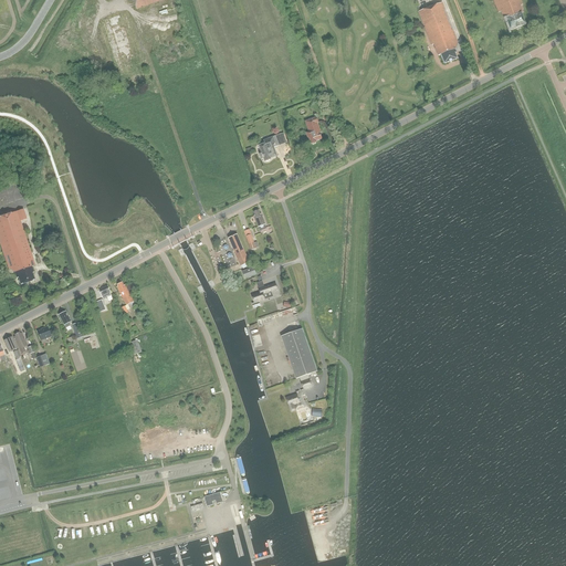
[(88,10),(96,7),(94,0),(87,0),(85,1),(88,10)]
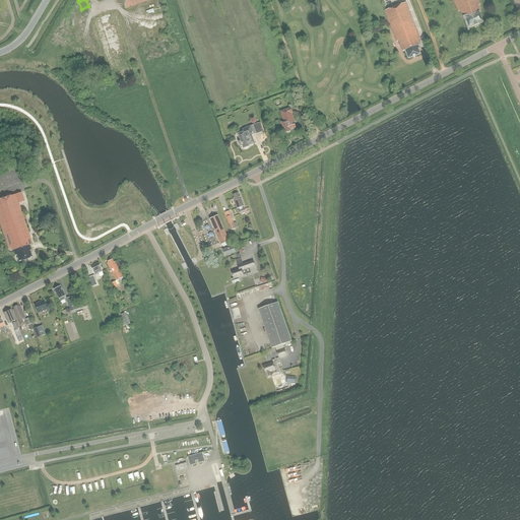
[(478,24),(483,22),(479,12),(481,11),(479,5),(480,4),(478,0),(453,0),(458,11),(460,11),(463,17),(465,17),(469,27),(474,25),(474,26),(478,25),(478,24)]
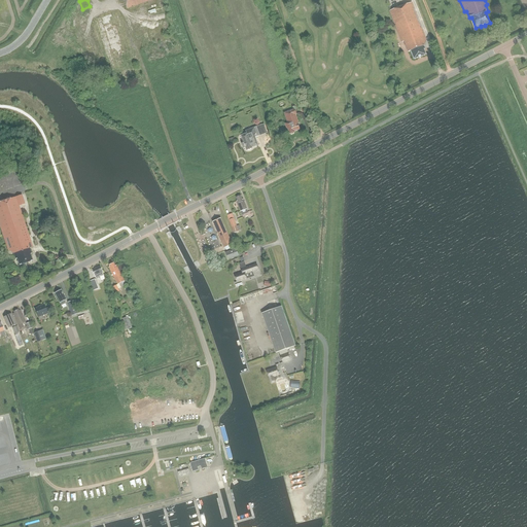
[(425,46),(427,40),(413,3),(390,11),(402,42),(405,41),(409,53),(412,51),(415,60),(427,55),(425,49),(426,49),(425,46)]
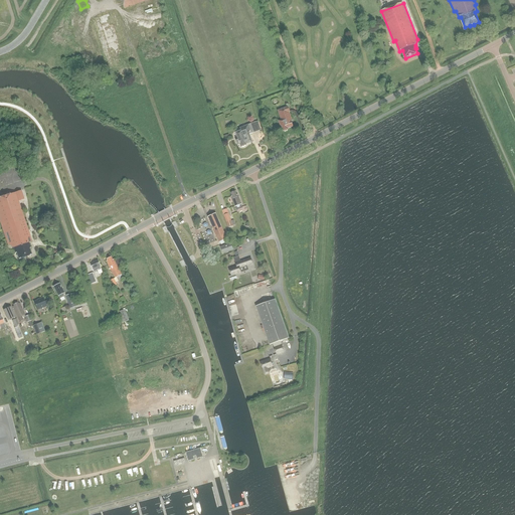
[(289,129),(293,127),(291,121),(292,121),(289,112),(290,112),(288,107),(278,111),(282,121),(279,122),(281,127),(281,126),(282,129),(283,131),(285,132),(288,131),(289,129)]
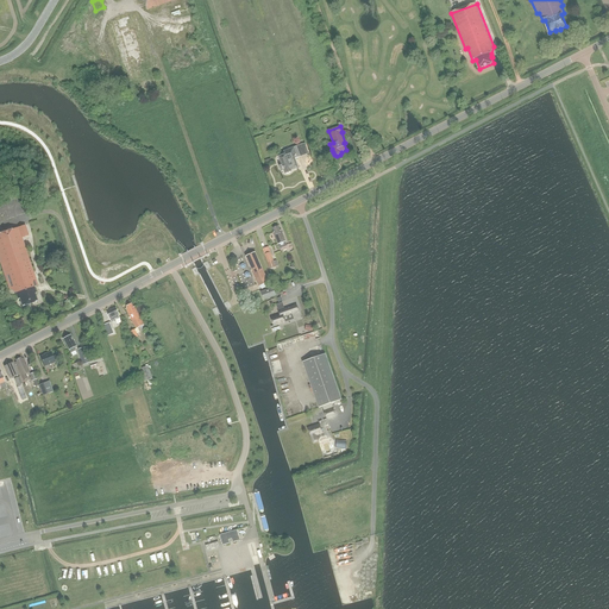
[(295,158),(309,154),(305,144),(287,151),(288,154),(280,157),(282,165),(280,167),(282,171),(284,170),(286,174),(292,171),(292,170),(299,168),(295,158)]
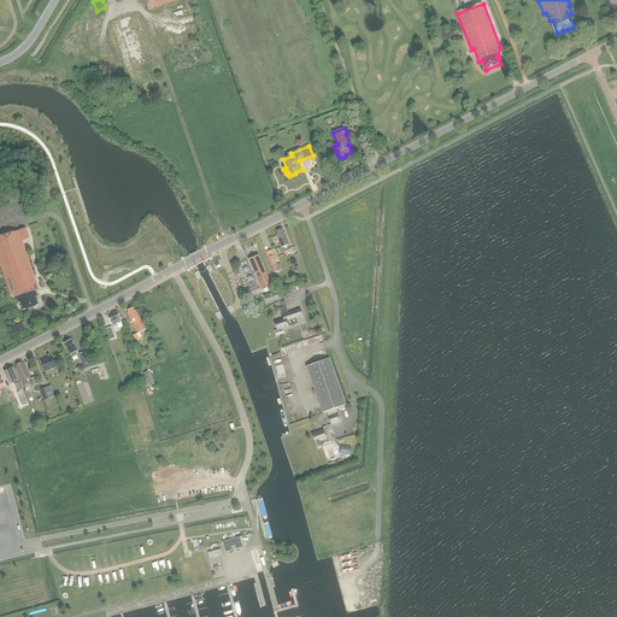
[(22,311),(37,305),(35,299),(36,298),(35,291),(39,289),(23,241),(29,239),(25,228),(0,236),(0,265),(10,293),(16,297),(18,304),(19,303),(22,311)]
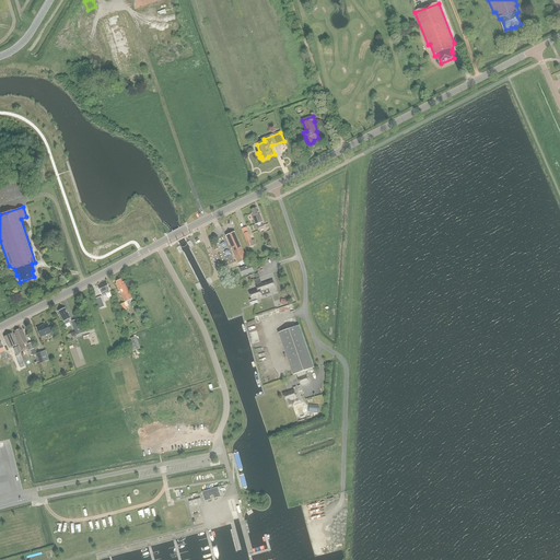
[(256,208),(251,210),(252,213),(251,213),(255,225),(263,222),(259,213),(258,213),(258,212),(256,208)]
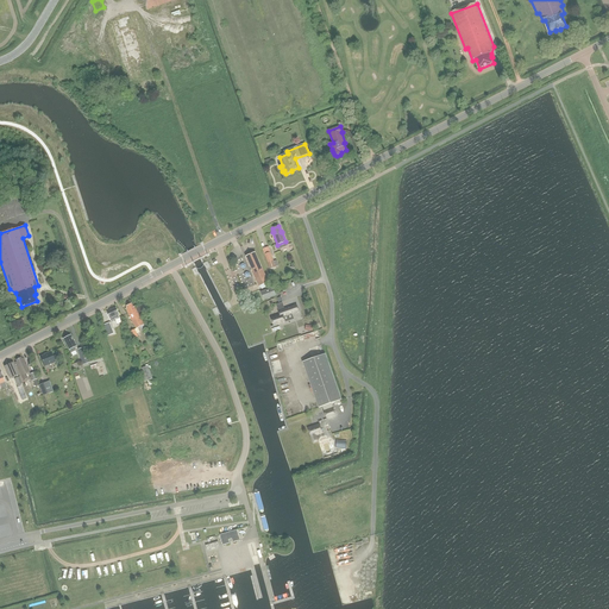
[(259,287),(269,283),(255,252),(245,256),(259,287)]
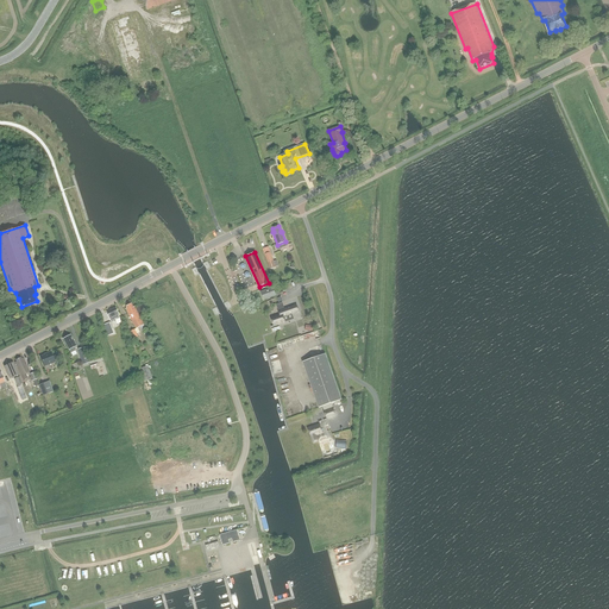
[(270,269),(276,267),(275,263),(274,261),(270,252),(264,253),(268,263),(270,269)]
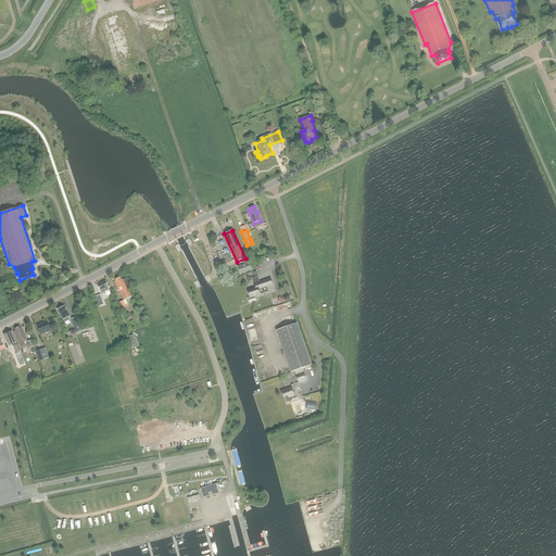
[(249,263),(238,267),(241,274),(252,269),(249,263)]
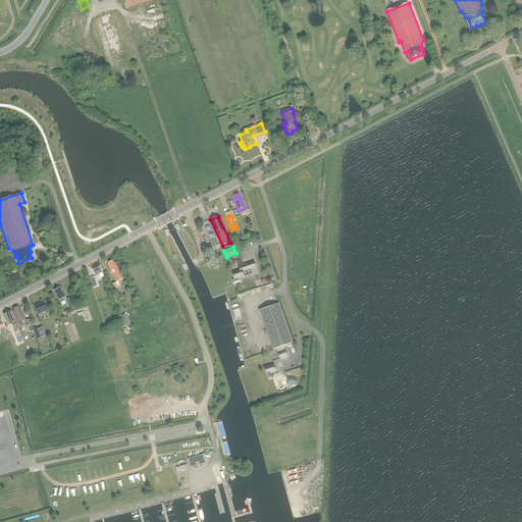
[(109,264),(108,265),(110,269),(110,270),(110,271),(111,271),(117,281),(123,278),(115,263),(114,263),(112,260),(108,263),(109,264)]
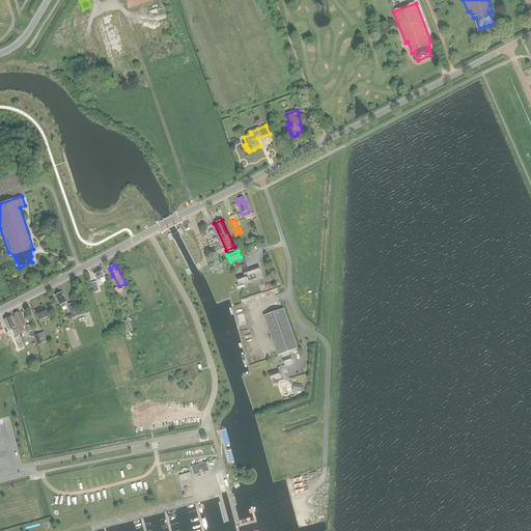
[(244,274),(236,277),(239,284),(236,285),(239,289),(245,287),(244,283),(249,281),(247,277),(251,275),(261,272),(259,266),(249,270),(243,272),(244,274)]
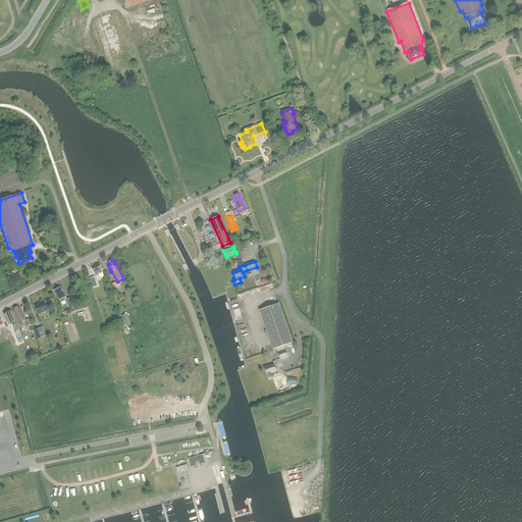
[(95,276),(103,272),(102,270),(100,263),(92,267),(95,276)]
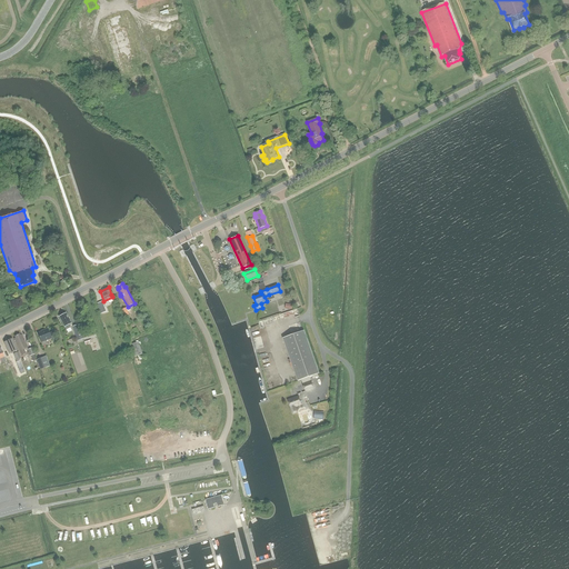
[(68,323),(71,322),(66,312),(59,316),(66,329),(70,327),(68,323)]
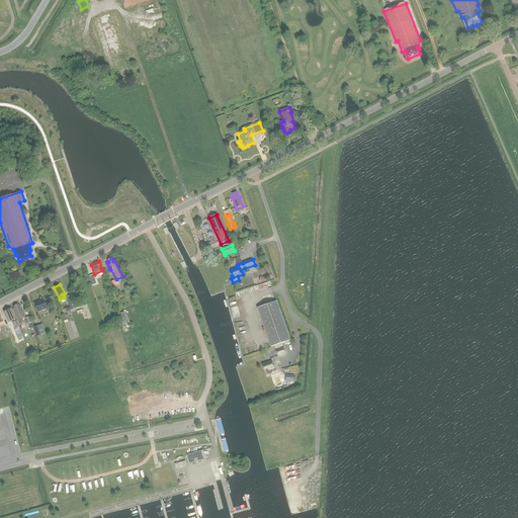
[(70,295),(66,297),(71,311),(78,308),(77,304),(74,306),(70,295)]
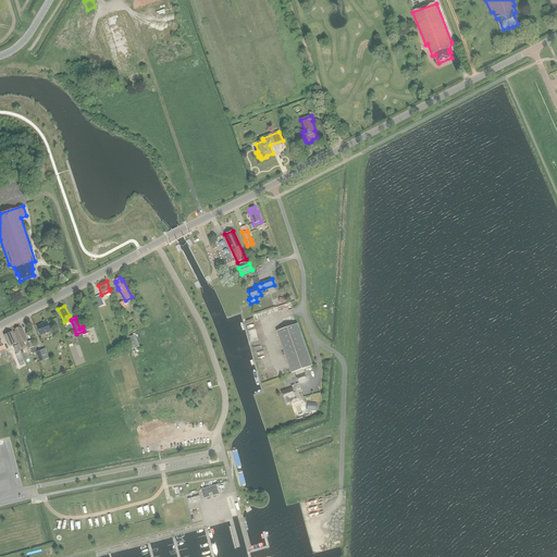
[(40,324),(40,325),(37,326),(40,336),(50,332),(51,334),(56,333),(52,324),(49,326),(47,322),(40,324)]
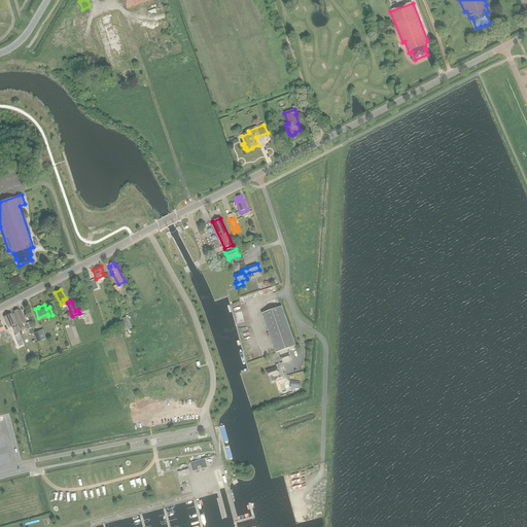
[(281,307),(261,313),(269,334),(267,334),(269,339),(271,339),(276,353),(295,346),(281,307)]
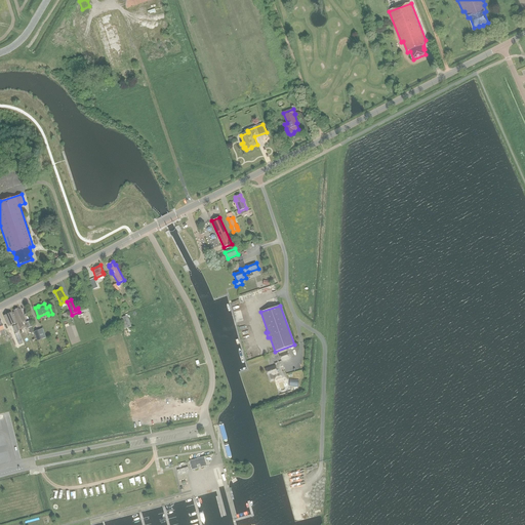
[(18,310),(18,309),(13,311),(14,312),(13,313),(21,328),(25,326),(23,322),(26,321),(21,309),(18,310)]
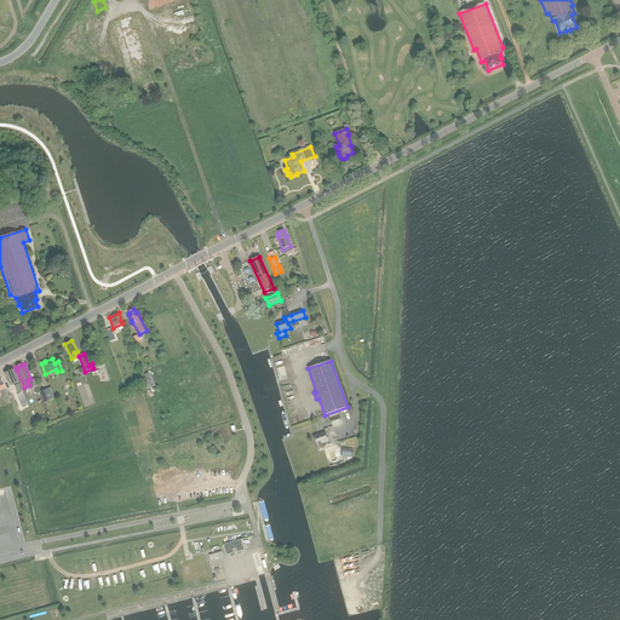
[(18,394),(23,391),(21,384),(19,384),(13,369),(5,373),(10,386),(16,383),(17,385),(16,385),(18,394)]
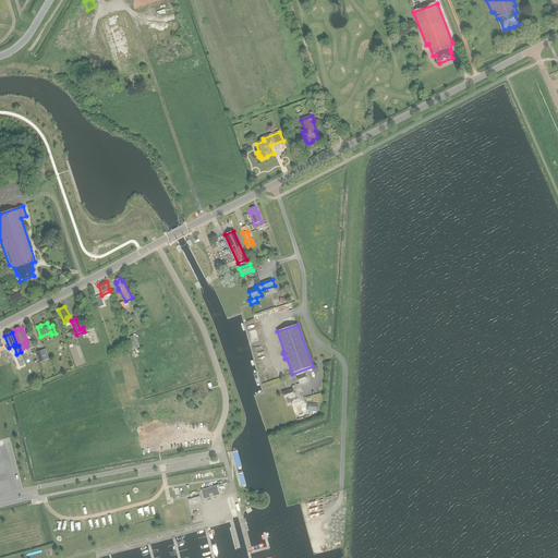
[(136,336),(129,338),(132,350),(140,348),(136,337),(136,336)]
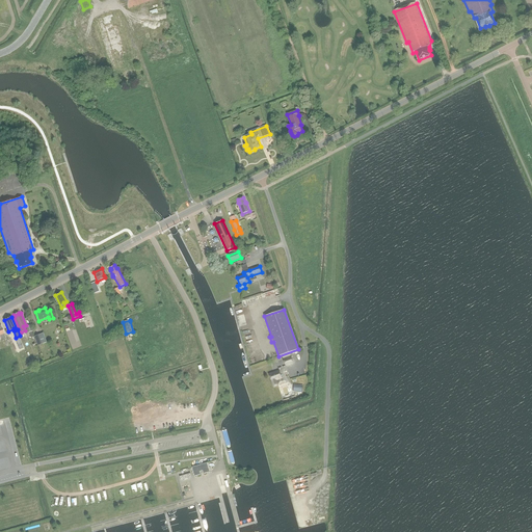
[(37,346),(43,344),(40,335),(38,336),(34,337),(37,346)]
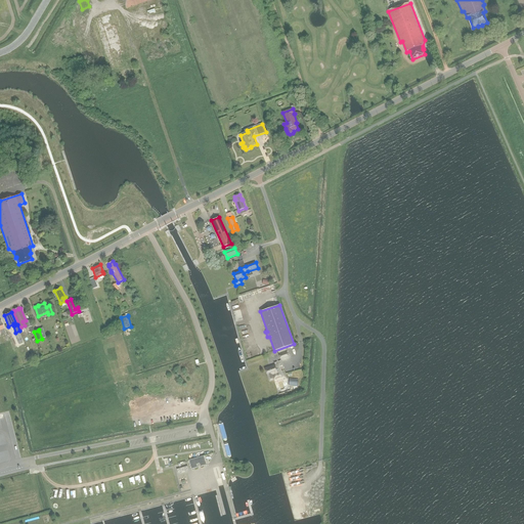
[(280,353),(278,353),(281,361),(289,358),(287,351),(280,353)]
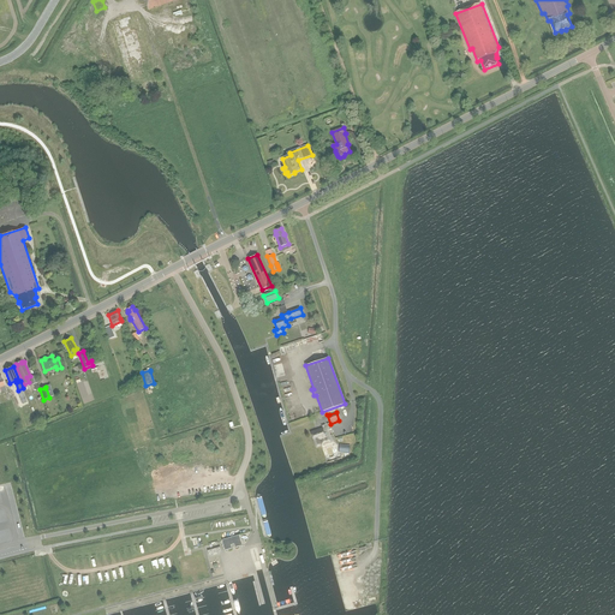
[(322,429),(311,433),(315,442),(316,447),(321,446),(320,440),(321,440),(326,437),(322,429)]
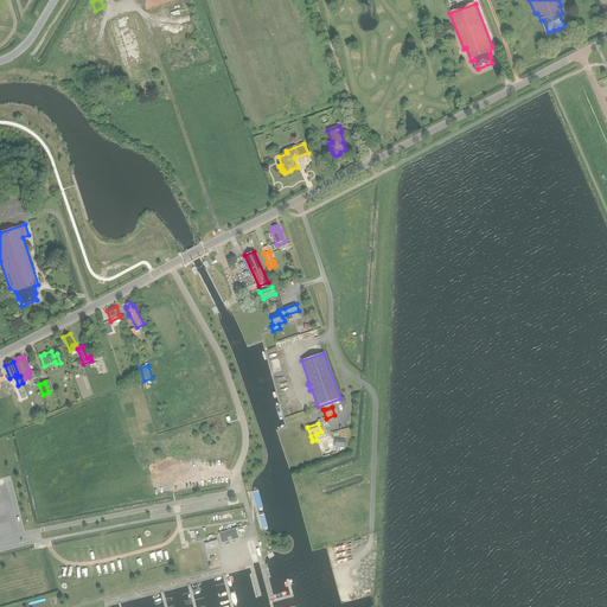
[(237,529),(219,534),(223,543),(229,542),(228,538),(231,537),(232,541),(240,538),(237,529)]
